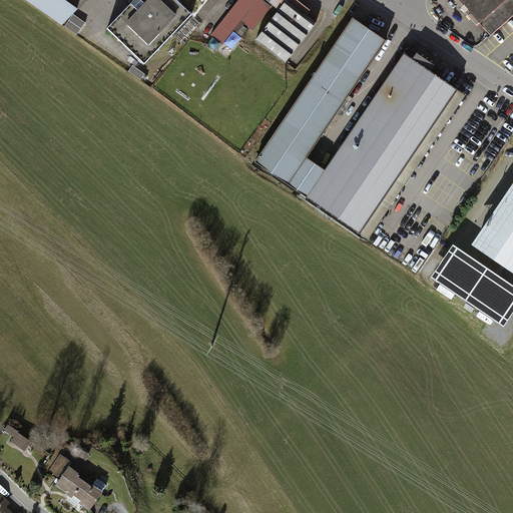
[(77,9),(63,0),(26,0),(62,25),(77,9)]
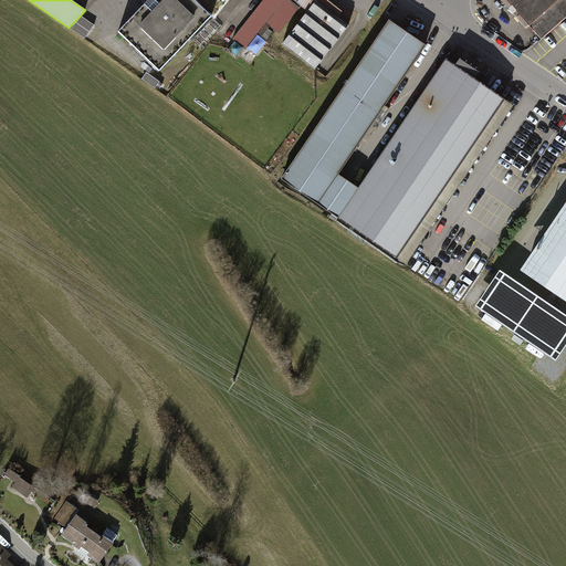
[(190,0),(147,0),(116,33),(159,74),(212,20),(192,1),(190,0)]
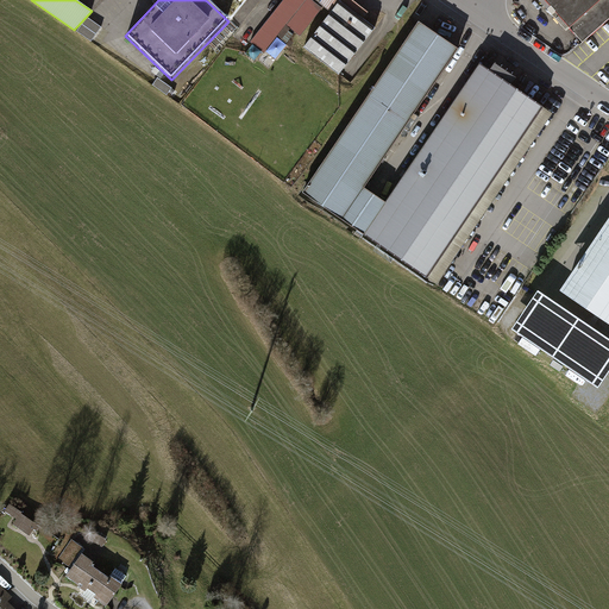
[(207,0),(207,1),(228,22),(231,24),(253,0),(207,0)]
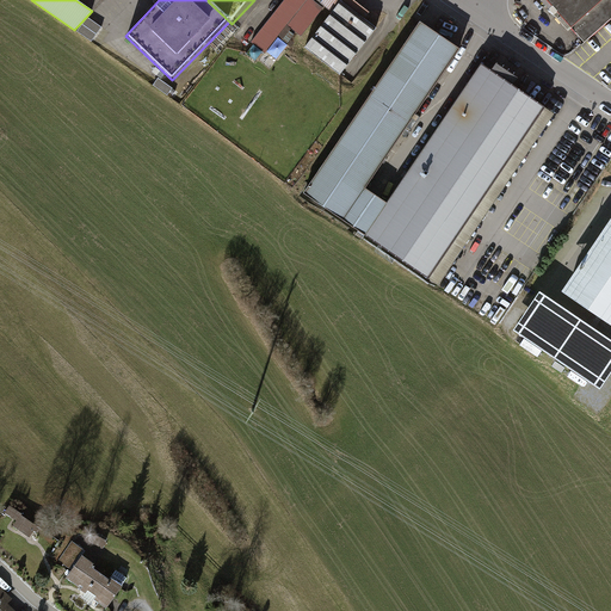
[(285,0),(251,44),(269,57),(290,30),(303,41),(325,12),(331,17),(304,50),(340,79),(377,31),(364,20),(370,13),(352,0),(285,0)]
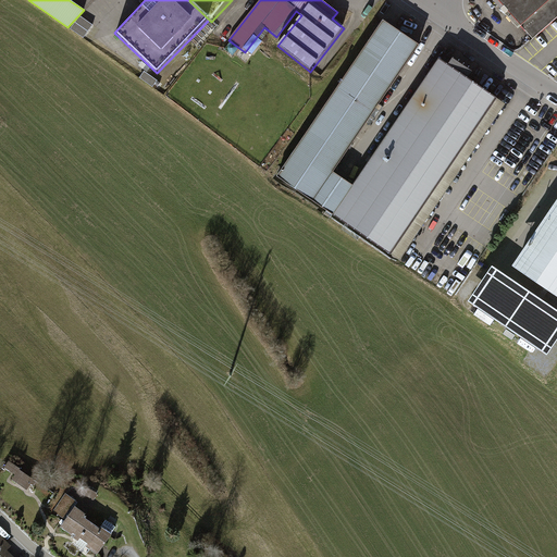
[(556,0),(495,0),(534,42),(556,21),(556,0)]
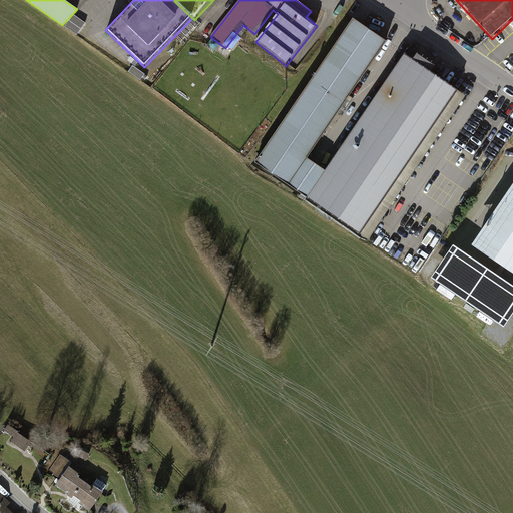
[(467,98),(403,55),(324,173),(307,161),(387,42),(352,19),(255,162),(368,239),(467,98)]
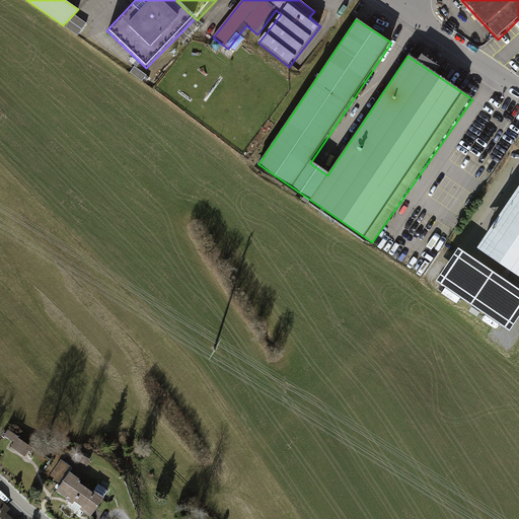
[(518,184),(476,248),(518,276),(518,184)]
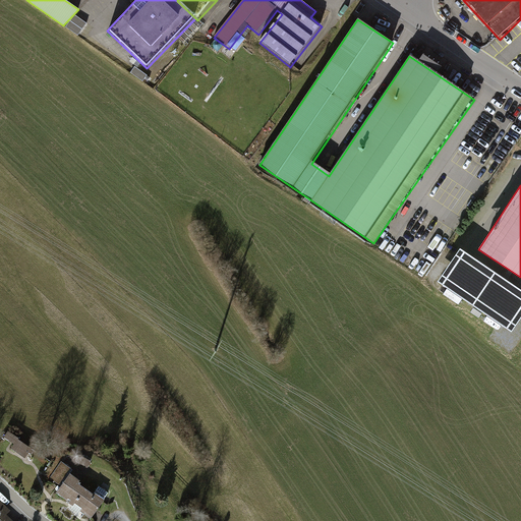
[(13,446),(10,450),(23,459),(30,449),(7,433),(3,439),(13,446)]
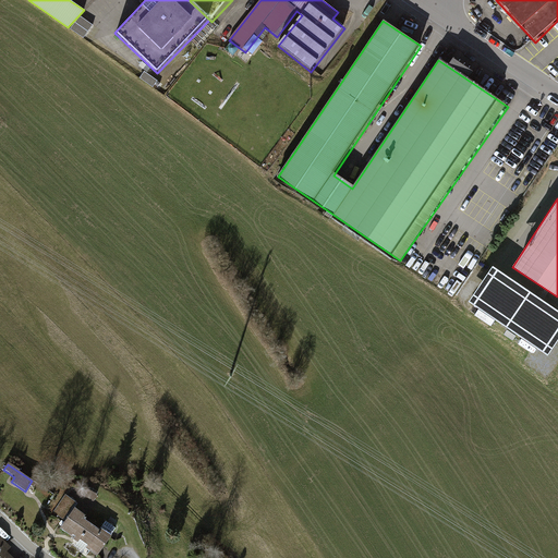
[(83,493),(95,498),(98,490),(86,485),(83,493)]
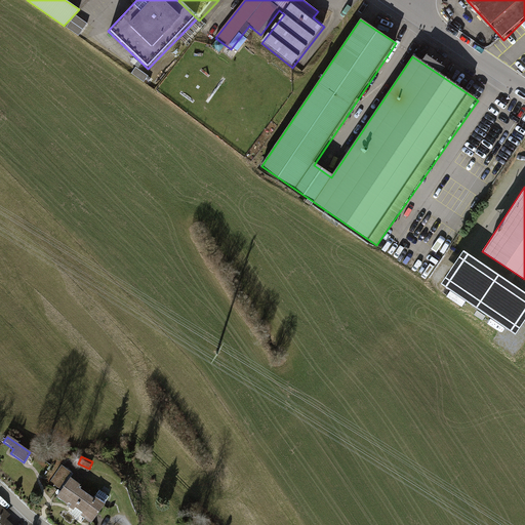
[(81,486),(70,478),(55,497),(91,523),(106,503),(94,496),(92,498),(79,488),(81,486)]
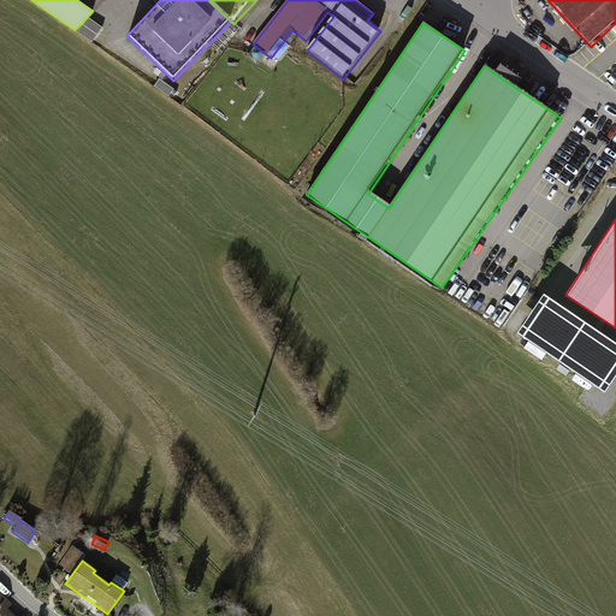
[(0,615),(11,615),(6,611),(12,604),(3,596),(6,591),(0,585),(0,615)]
